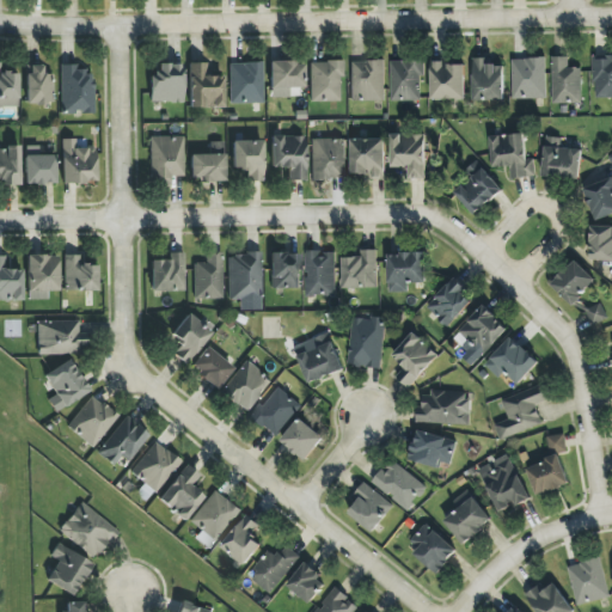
[(611,55),(594,56),(594,98),(611,98),(611,55)]
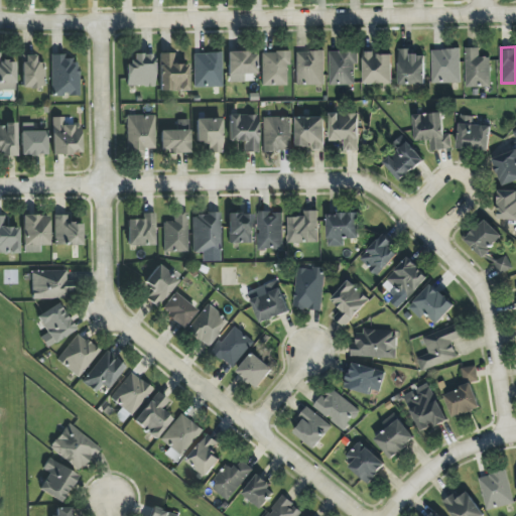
[(467,88),(491,87),(490,57),(480,57),(479,47),(465,48),(467,88)]
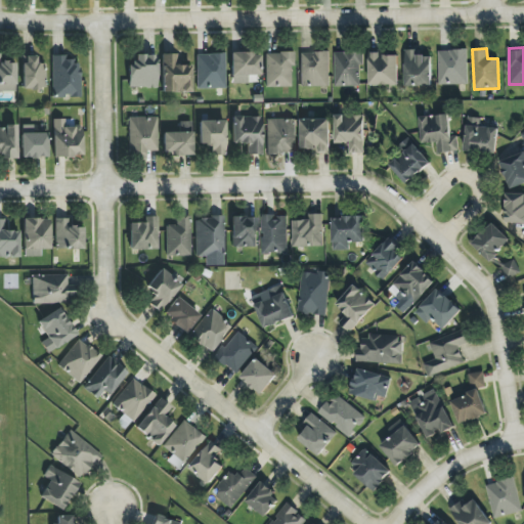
[(432,86),(432,56),(418,56),(418,49),(405,50),(406,86),(432,86)]
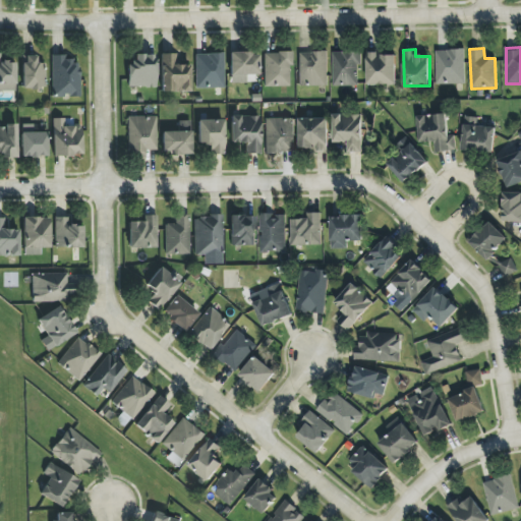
[(437,84),(465,83),(464,50),(436,50),(437,84)]
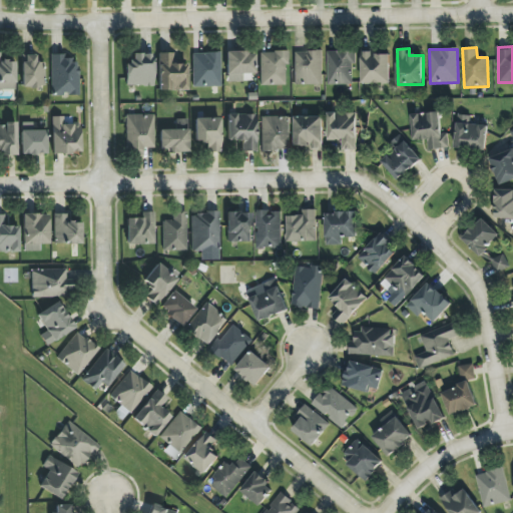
[(328,85),(354,84),(354,50),(328,51),(328,85)]
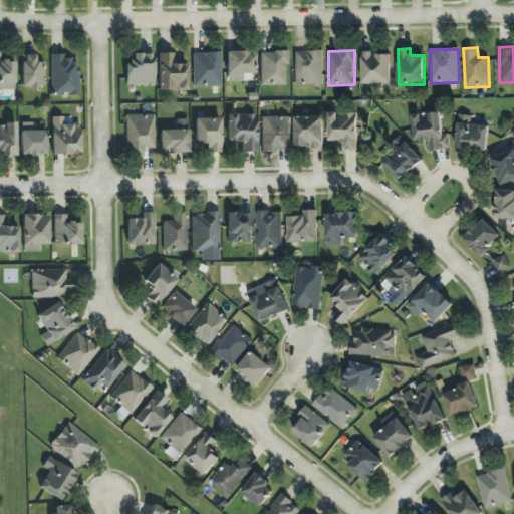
[(295,85),(323,84),(322,51),(294,52),(295,85)]
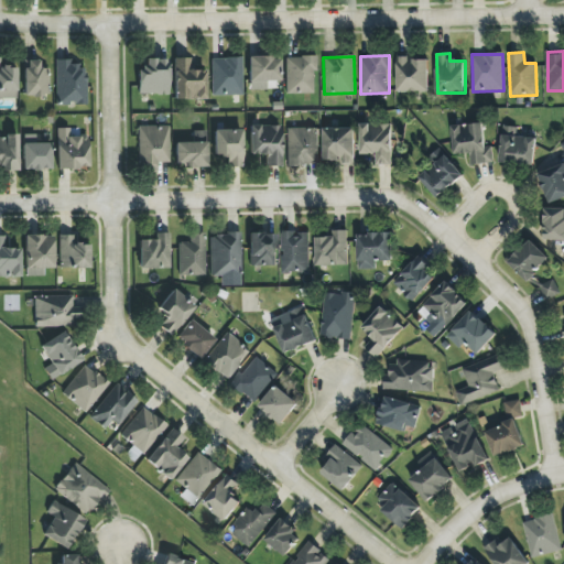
[(212,96),(242,95),(241,57),(212,58),(212,96)]
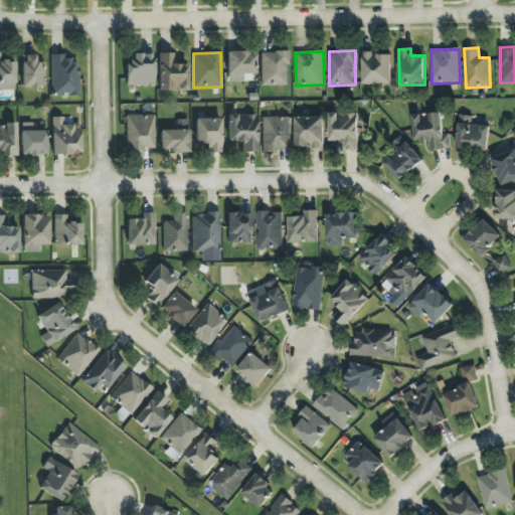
[(227,52),(227,82),(243,82),(243,74),(255,73),(255,52),(227,52)]
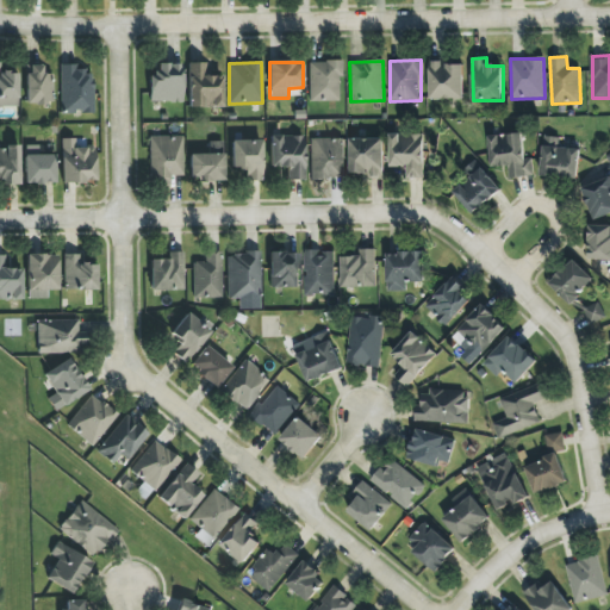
[(309,62),(310,101),(341,101),(341,62),(309,62)]
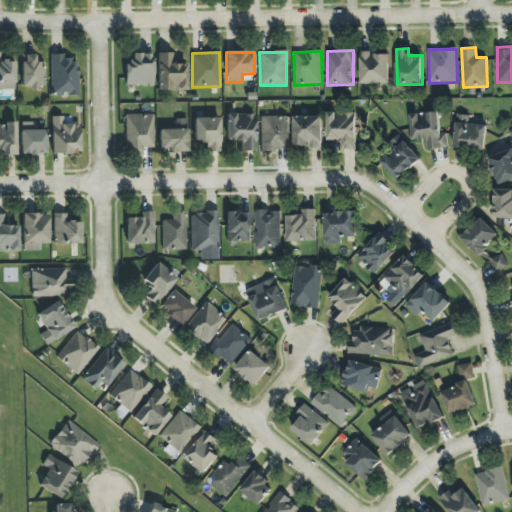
[(390,83),(389,52),(361,53),(361,83),(390,83)]
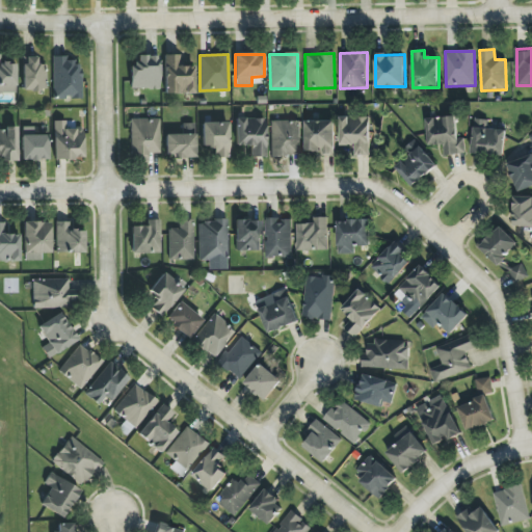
[(194,94),(193,67),(180,67),(179,55),(164,55),(165,95),(194,94)]
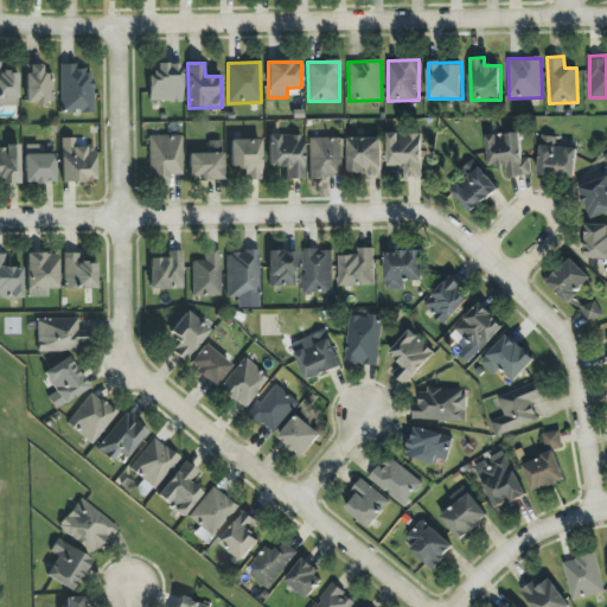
[(148,74),(148,102),(181,101),(181,64),(157,64),(157,74),(148,74)]
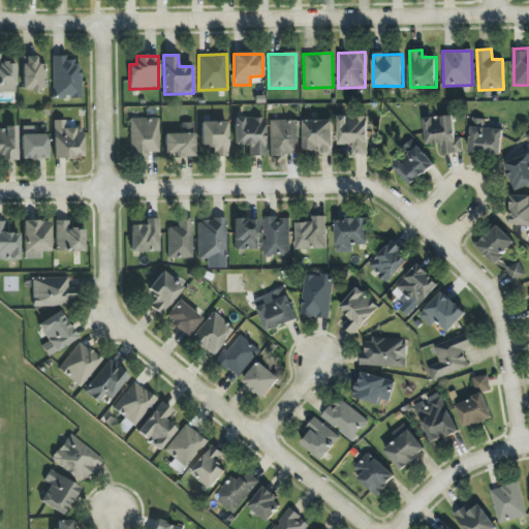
[(45,64),(36,64),(36,57),(22,57),(22,91),(45,91),(45,64)]
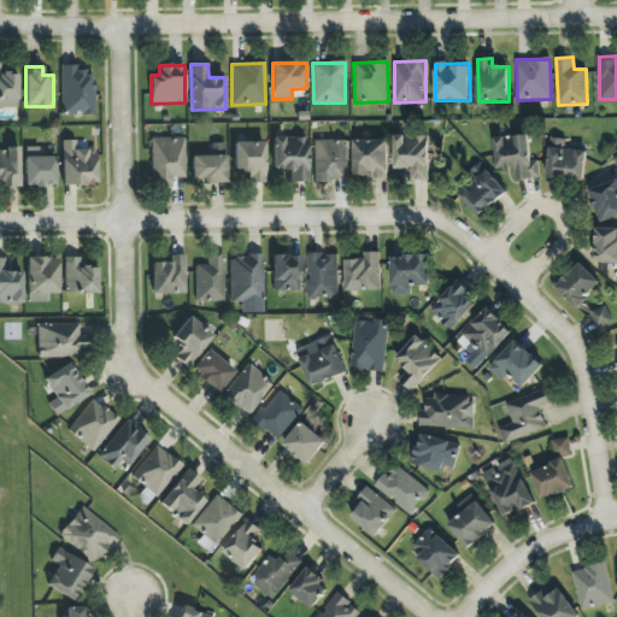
[(62,116),(95,115),(94,72),(78,72),(78,66),(60,66),(62,116)]
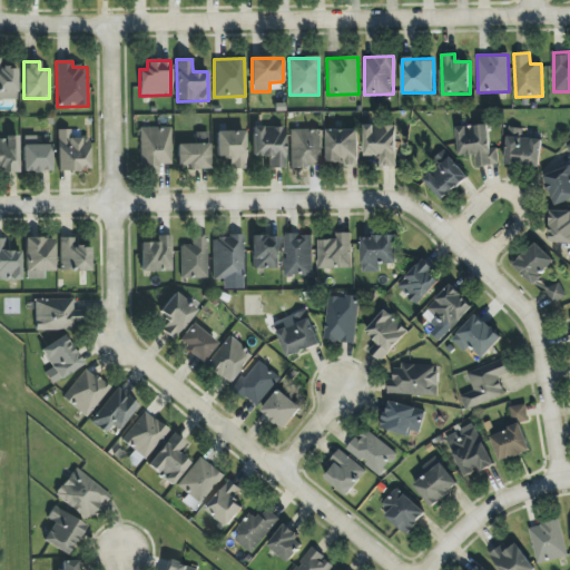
[(0,99),(17,99),(17,68),(0,67),(0,99)]
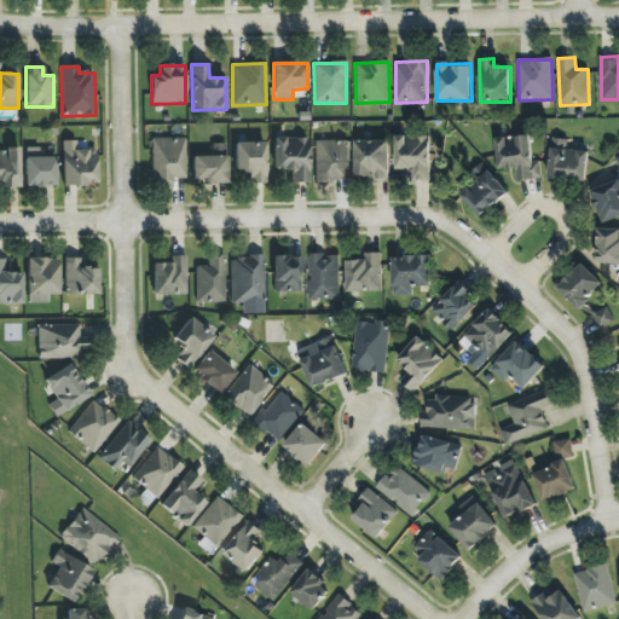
[(397,169),(414,169),(414,181),(431,181),(431,136),(397,137),(397,169)]
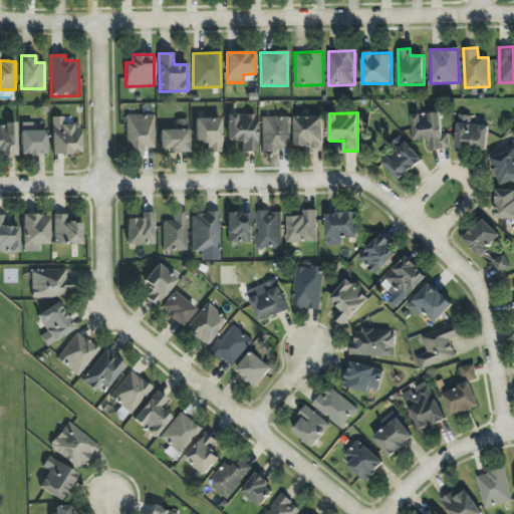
[(412,114),(415,141),(429,140),(430,151),(450,149),(449,133),(443,134),(441,112),(412,114)]
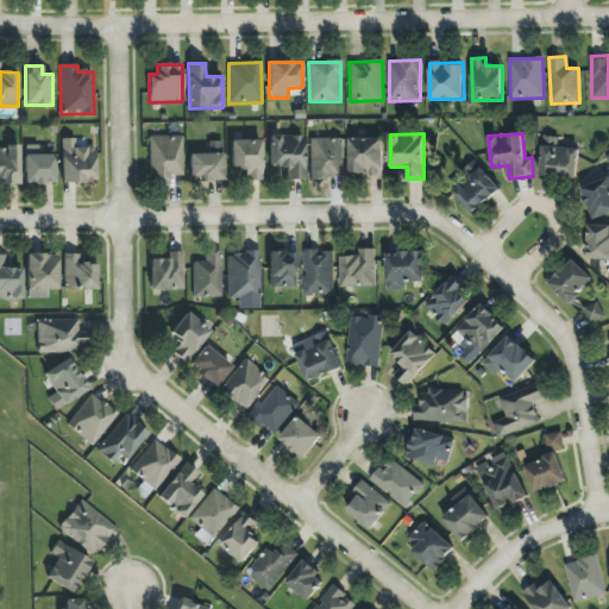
[(149,137),(150,181),(170,181),(170,176),(183,176),(182,136),(149,137)]
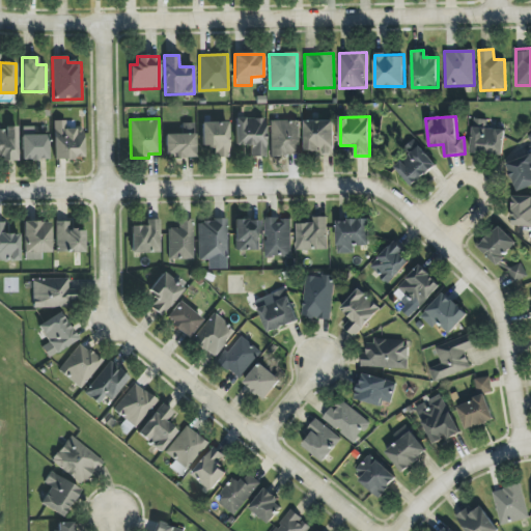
[(234,145),(250,145),(250,157),(264,157),(264,118),(235,118),(234,145)]
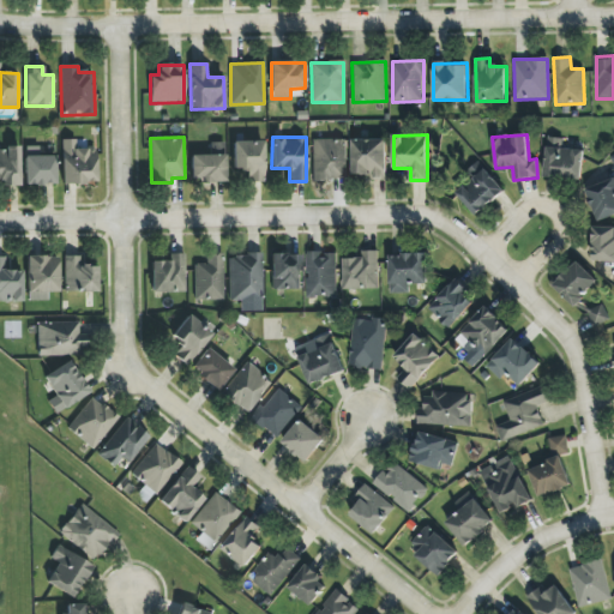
[(583,150),(564,149),(565,138),(547,138),(545,178),(582,179),(583,150)]
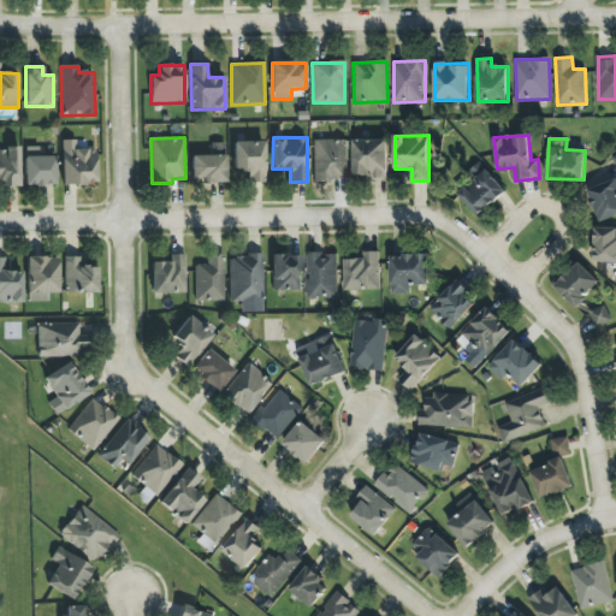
[(76,140),(61,141),(63,185),(96,184),(95,148),(77,148),(76,140)]
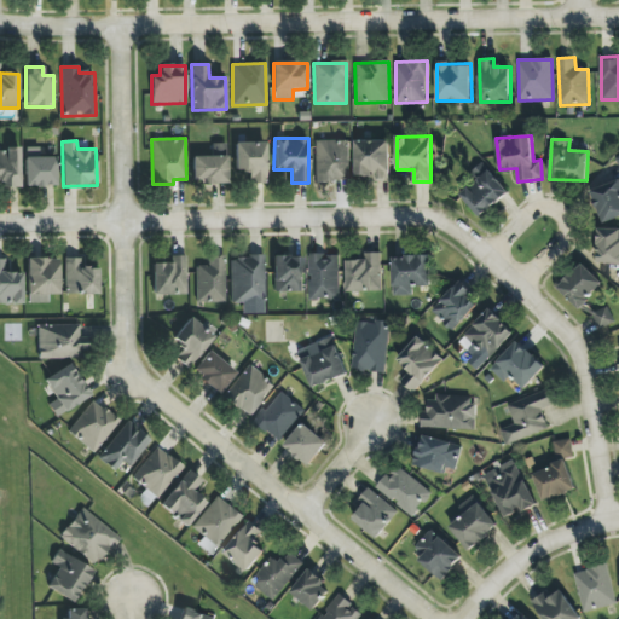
[(314,142),(316,181),(350,181),(348,140),(314,142)]
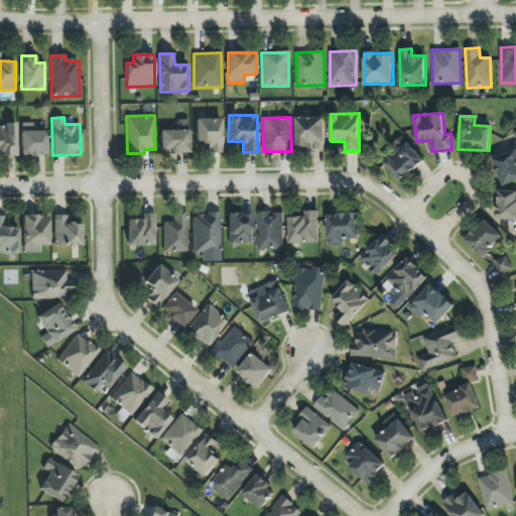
[(326,118),(296,117),(296,148),(325,148),(326,118)]
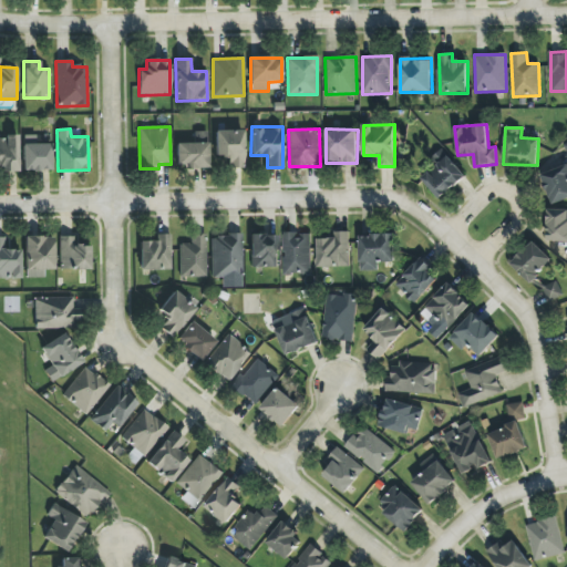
[(215,157),(229,157),(230,168),(244,168),(243,131),(215,131),(215,157)]
